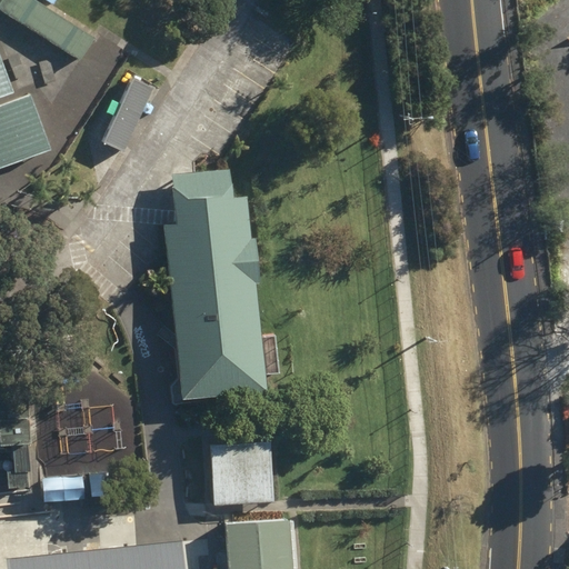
[(1,0),(0,2),(0,10),(81,61),(96,39),(33,0),(1,0)]
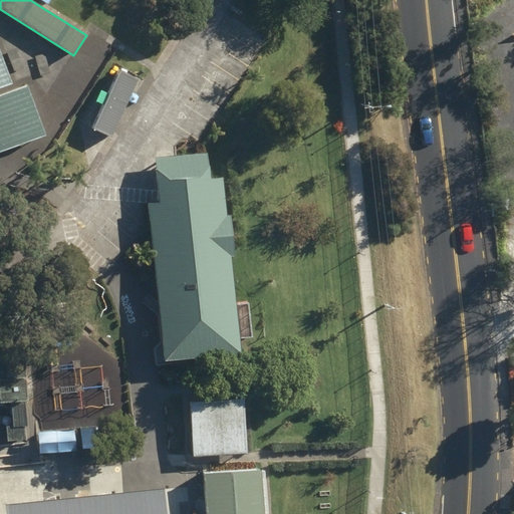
[(0,88),(12,84),(0,52),(0,88)]
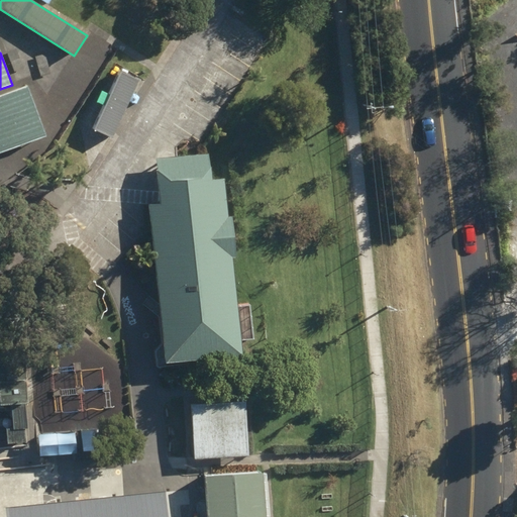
[(0,96),(0,156),(5,157),(4,153),(46,137),(27,87),(0,96)]
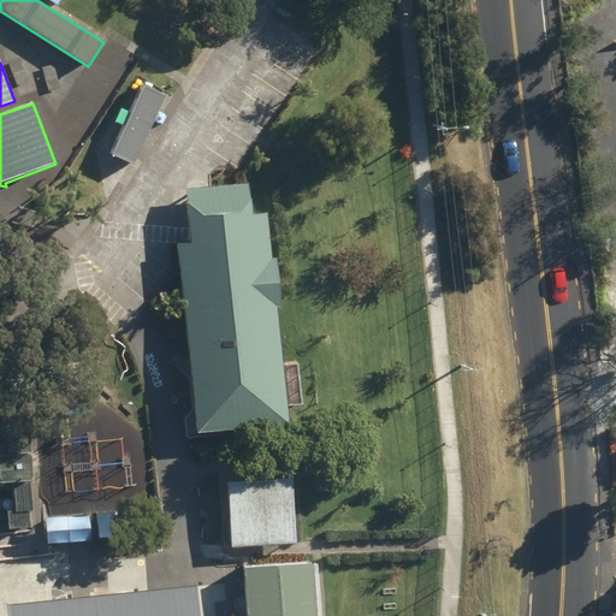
[(178,246),(196,432),(289,425),(288,407),(303,404),(300,365),(283,366),(277,307),(279,307),(276,259),(270,259),(266,214),(253,217),(252,201),(249,201),(247,185),(184,193),(189,243),(178,246)]
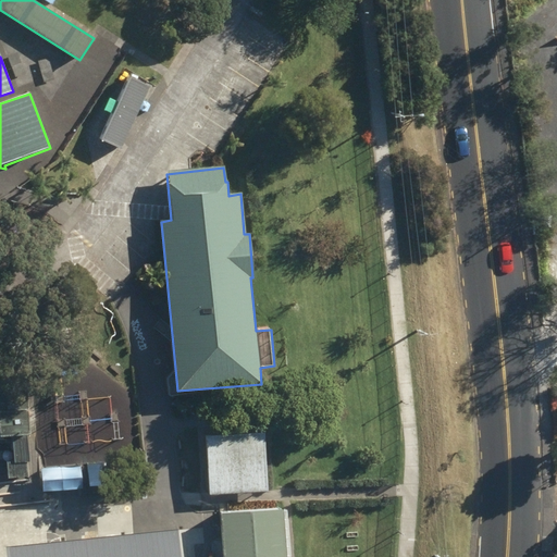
[(8,463),(9,479),(28,478),(27,463),(31,463),(29,436),(32,436),(28,378),(0,378),(0,441),(3,442),(3,438),(12,437),(14,462),(8,463)]
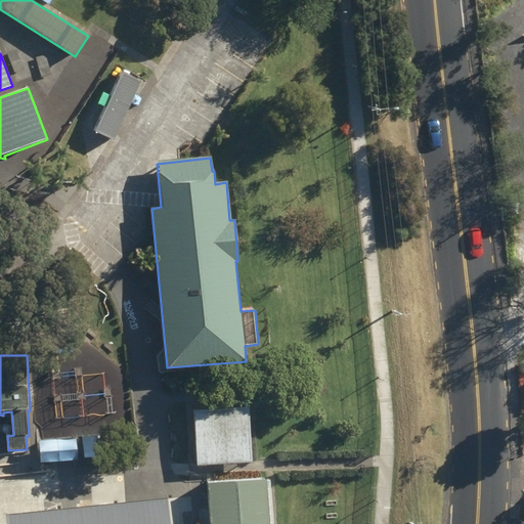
[(194,412),(199,467),(253,464),(249,408),(194,412)]
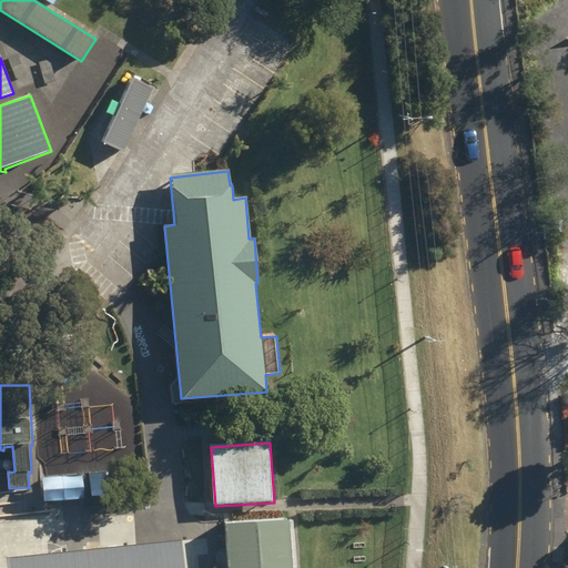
[(42,478),(43,501),(84,500),(84,477),(42,478)]
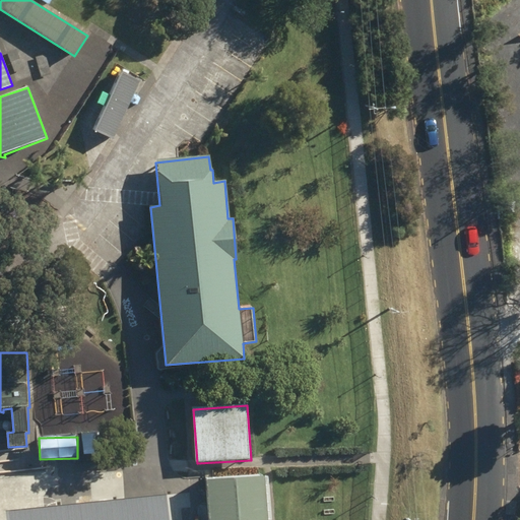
[(206,480),(208,519),(267,519),(265,476),(206,480)]
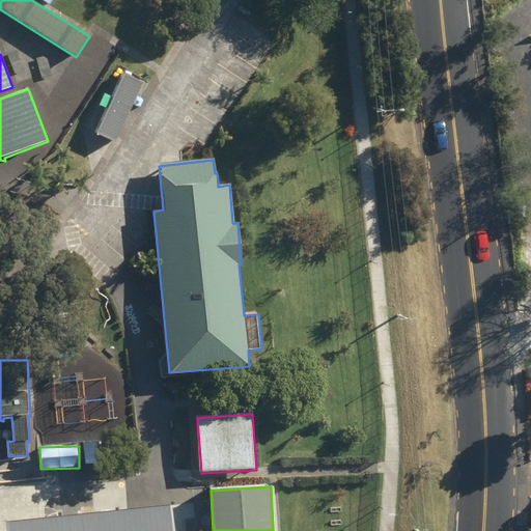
[(173,530),(171,505),(14,519),(14,530),(173,530)]
